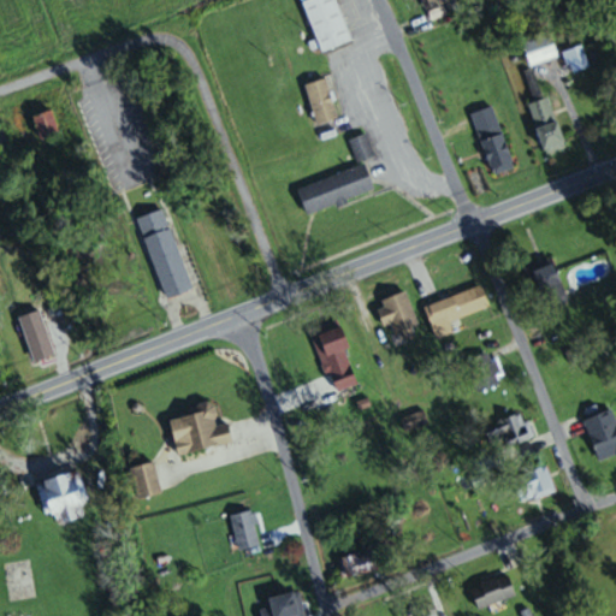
[(336,0),(302,0),(320,52),(351,41),(336,0)]
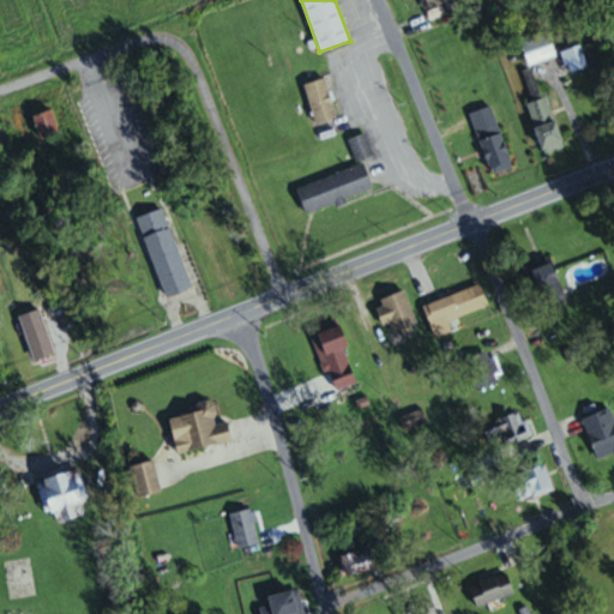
[(421,0),(426,12),(456,1),(455,0),(421,0)]
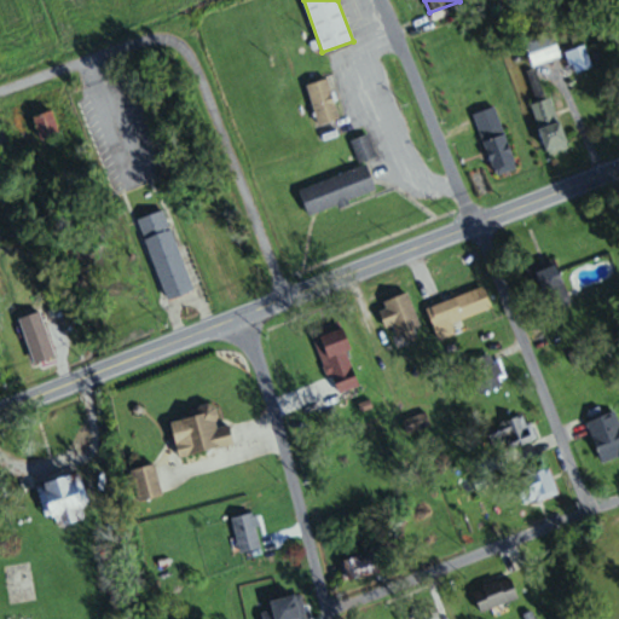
[(561,59),(555,35),(526,42),(531,65),(561,59)]
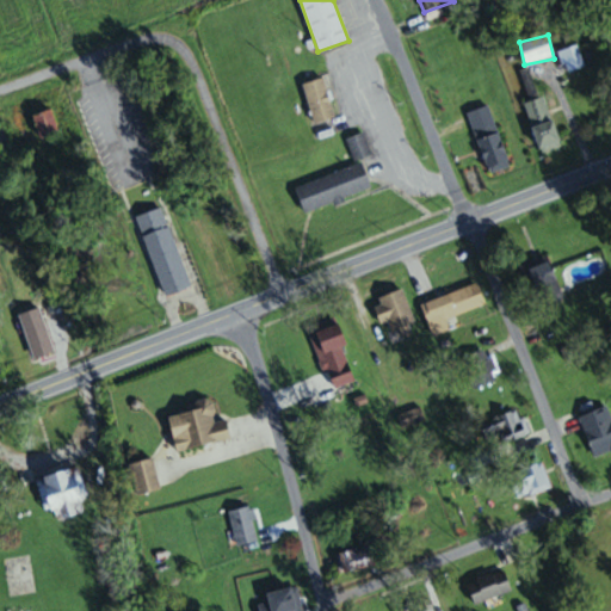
[(585,67),(578,45),(559,51),(567,73),(585,67)]
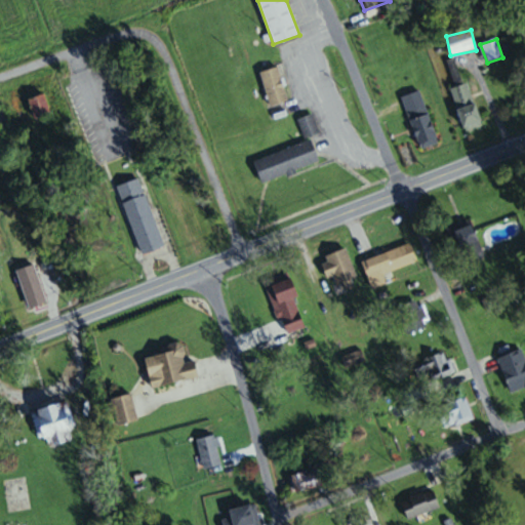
[(289,101),(278,67),(260,72),(271,106),(289,101)]
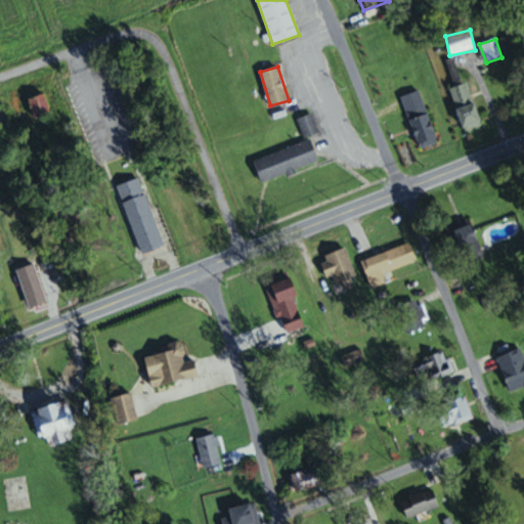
[(450,88),(464,131),(482,126),(469,83),(450,88)]
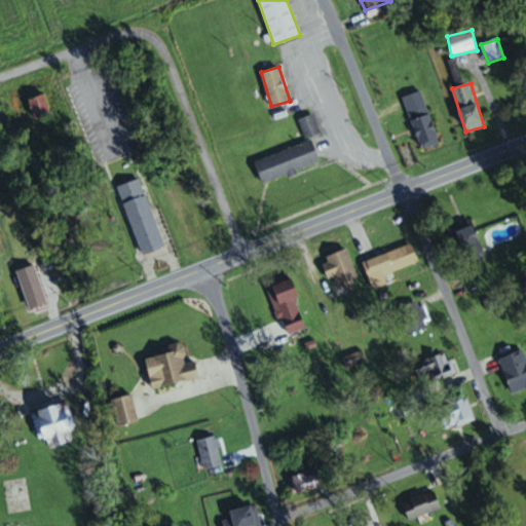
[(404,97),(420,150),(439,145),(423,90),(404,97)]
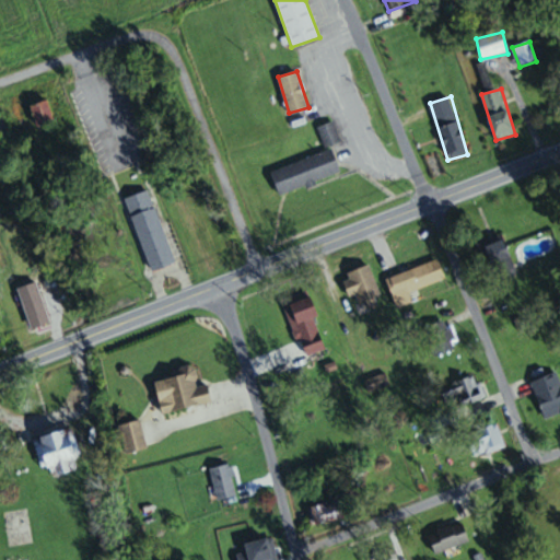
[(54,121),(48,101),(31,106),(37,127),(54,121)]
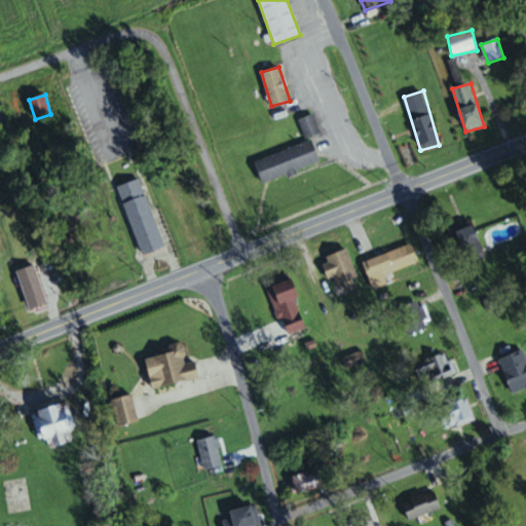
[(305,139),(321,132),(312,114),(297,120),(305,139)]
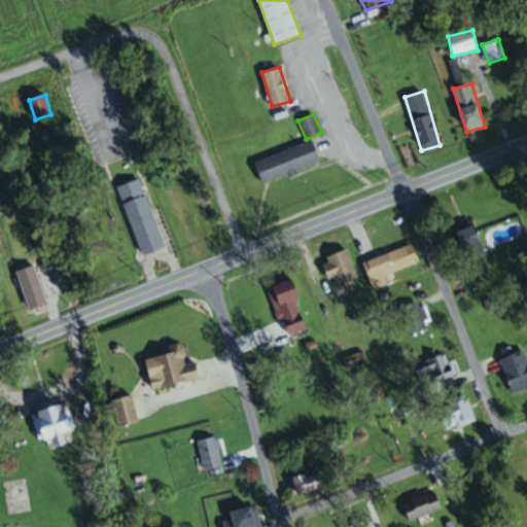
[(320,165),(313,142),(255,160),(262,182),(320,165)]
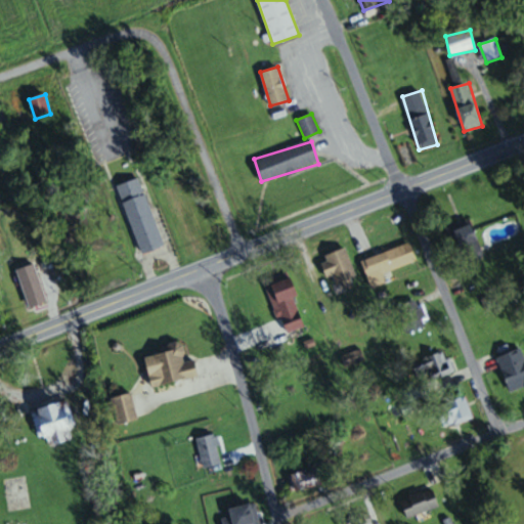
[(140,178),(118,185),(140,255),(163,247),(140,178)]
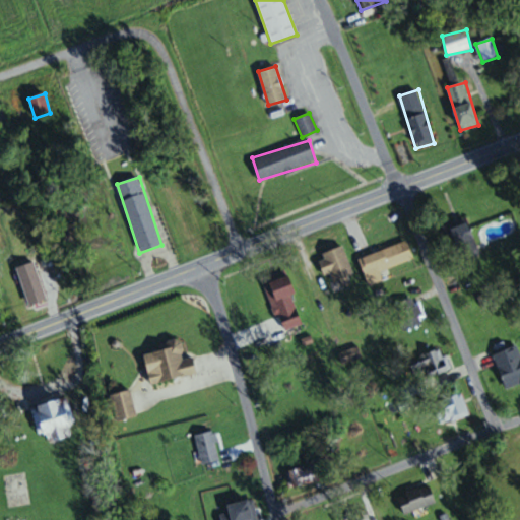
[(445,225),(458,262),(479,254),(466,217),(445,225)]
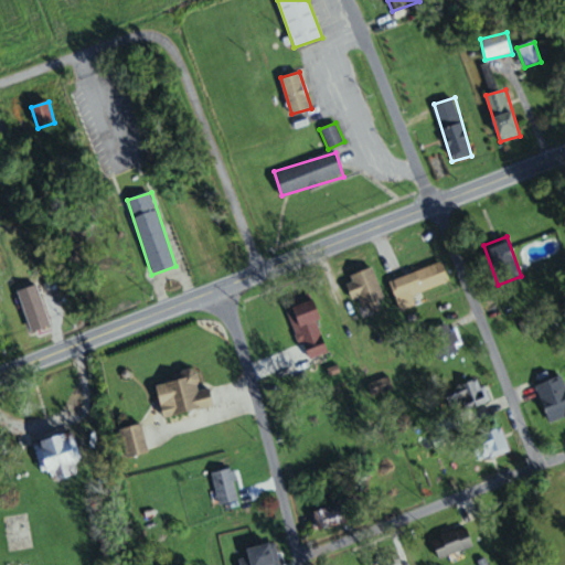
[(413,296),(450,281),(443,262),(391,281),(401,311),(416,306),(413,296)]
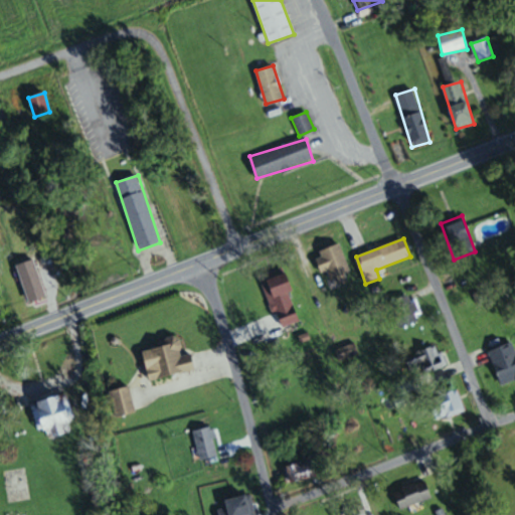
[(319,251),(322,258),(318,259),(329,288),(353,278),(339,243),(319,251)]
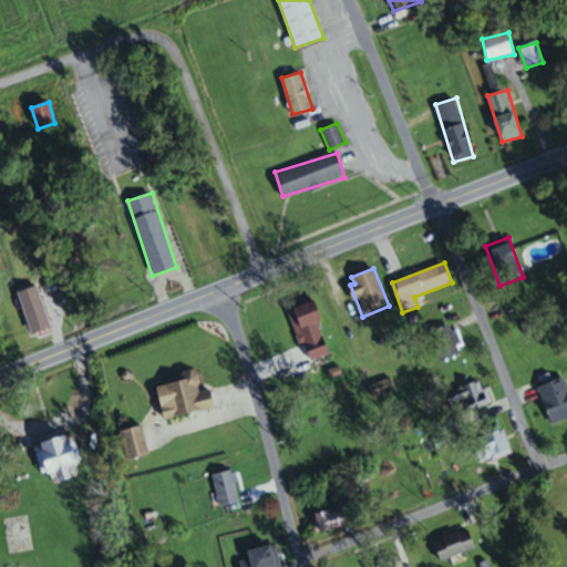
[(287,305),(295,321),(297,319),(302,330),(325,320),(311,294),(287,305)]
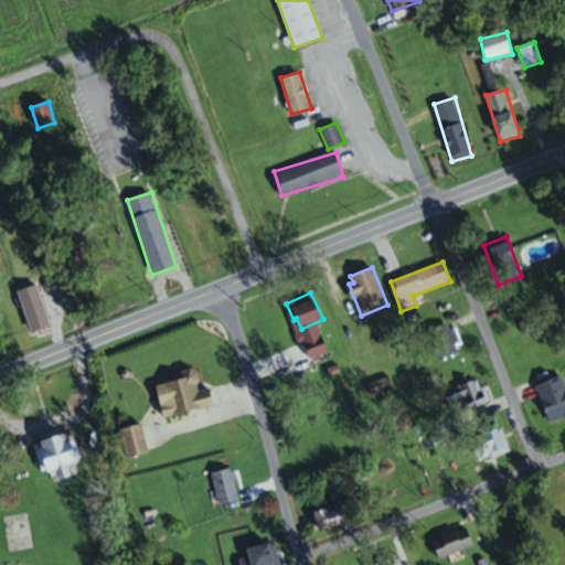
[(21,304),(32,333),(53,326),(42,296),(21,304)]
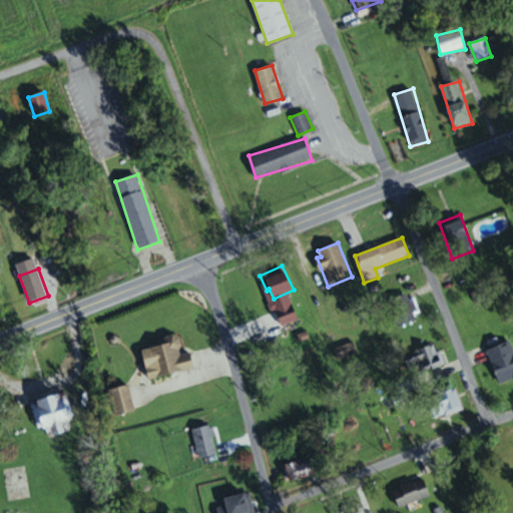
[(420,318),(411,292),(389,300),(398,326),(420,318)]
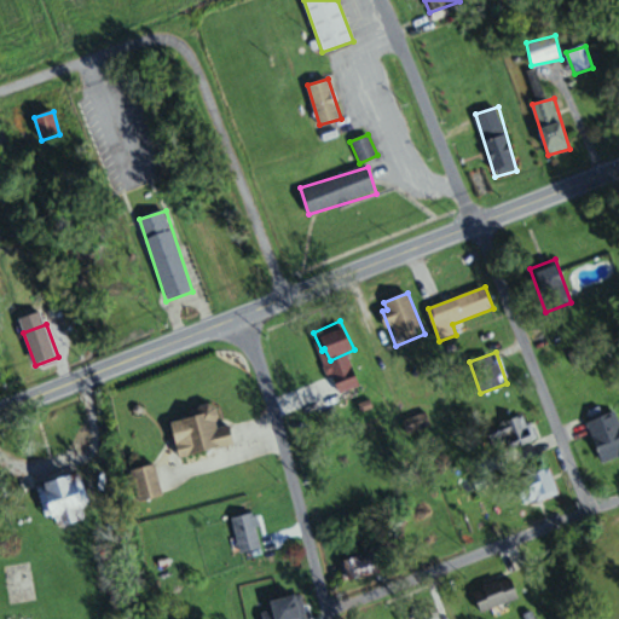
[(180,458),(235,444),(230,424),(221,427),(215,405),(177,416),(184,441),(177,444),(180,458)]
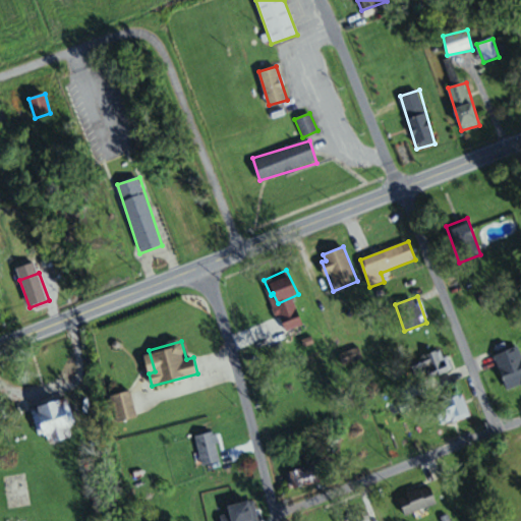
[(507,390),(520,384),(520,353),(518,346),(495,354),(507,390)]
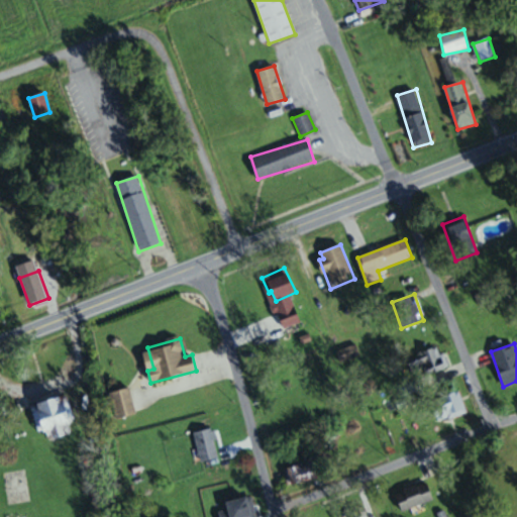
[(408,357),(414,378),(447,368),(441,347),(408,357)]
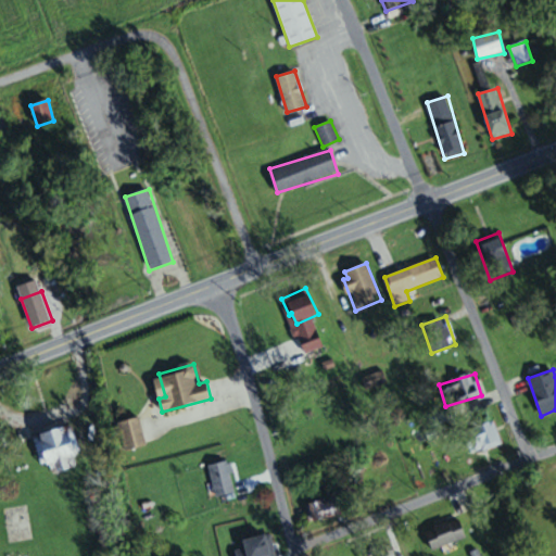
[(147,445),(139,417),(117,422),(125,451),(147,445)]
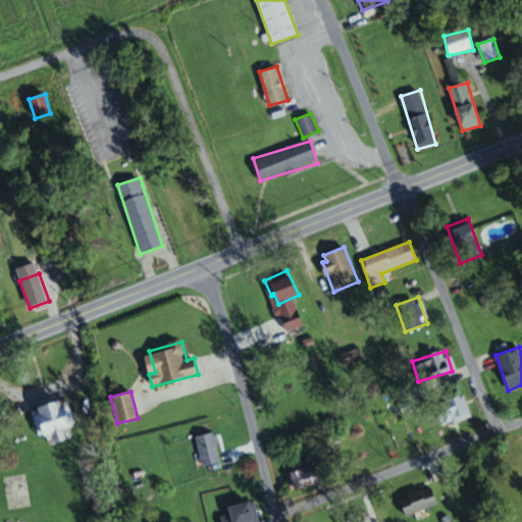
[(73,426),(66,400),(32,409),(35,419),(39,418),(46,446),(70,439),(67,428),(73,426)]
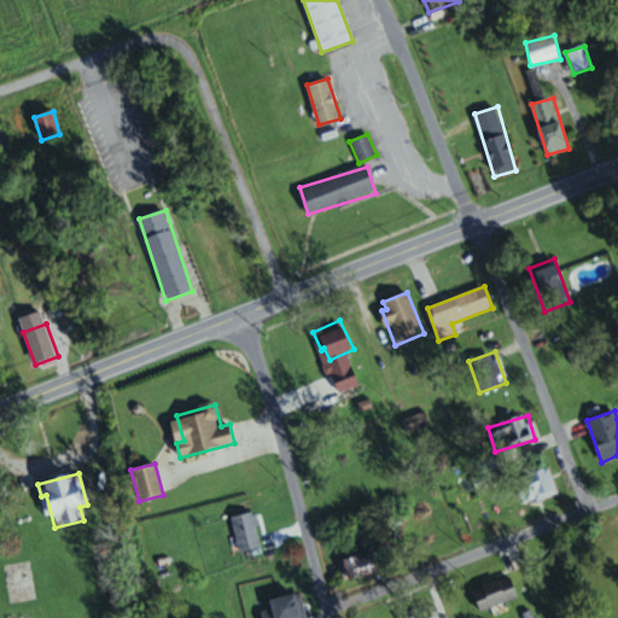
[(262,547),(256,512),(233,516),(239,552),(262,547)]
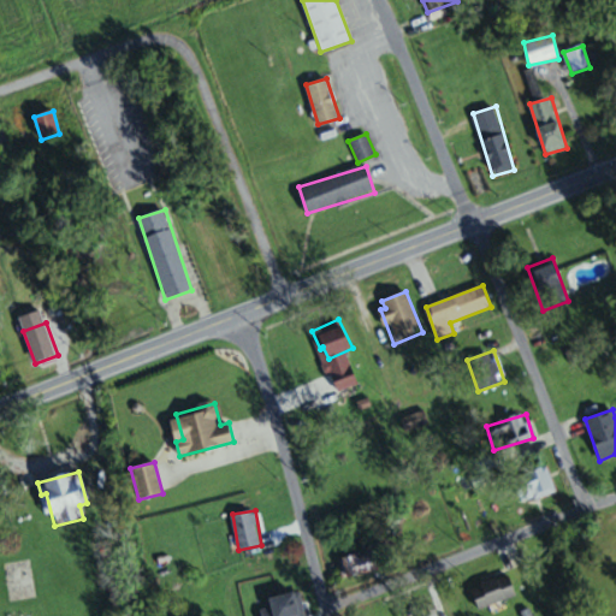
[(339,563),(347,580),(379,567),(372,550),(339,563)]
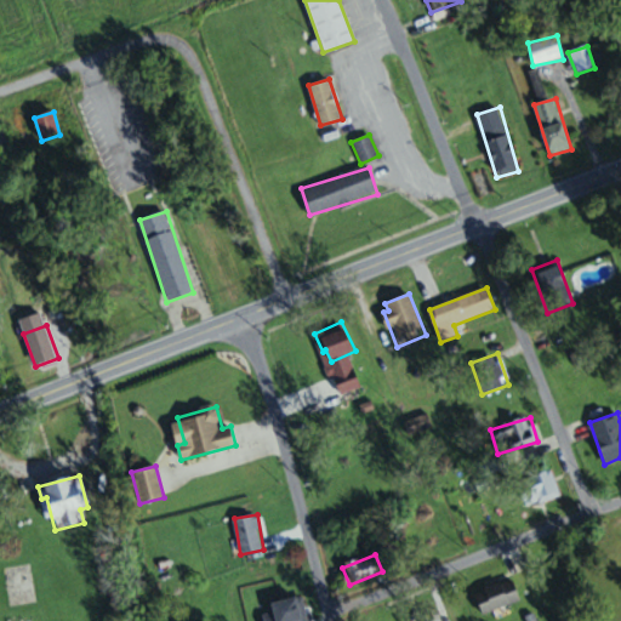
[(483,615),(520,600),(512,579),(476,593),(483,615)]
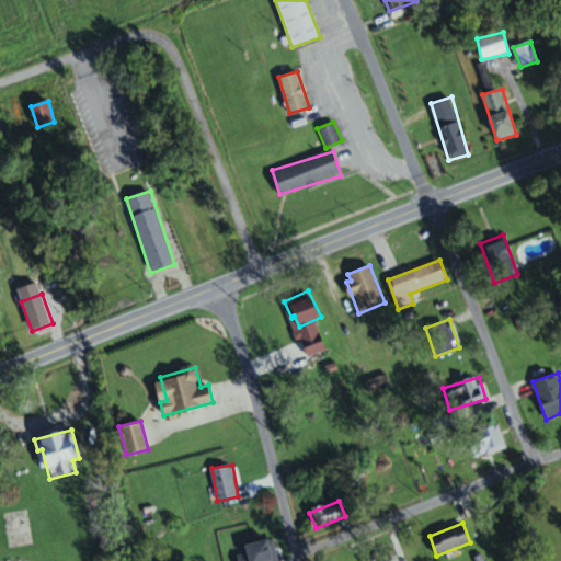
[(248,552),(236,556),(237,560),(278,560),(273,538),(245,545),(248,552)]
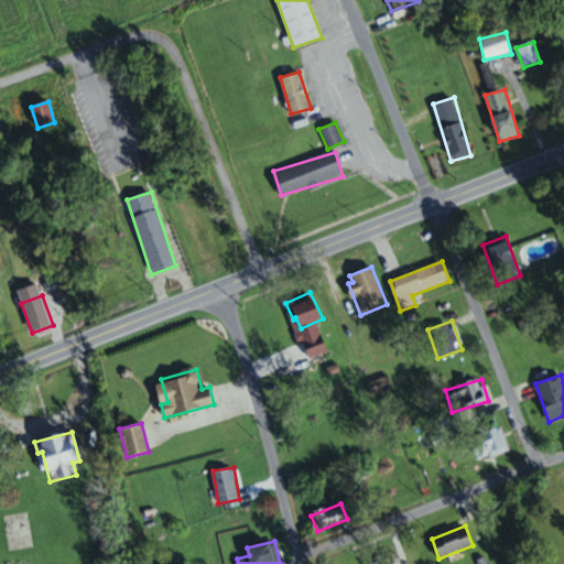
[(394,563),(392,554),(371,560),(372,563),(394,563)]
